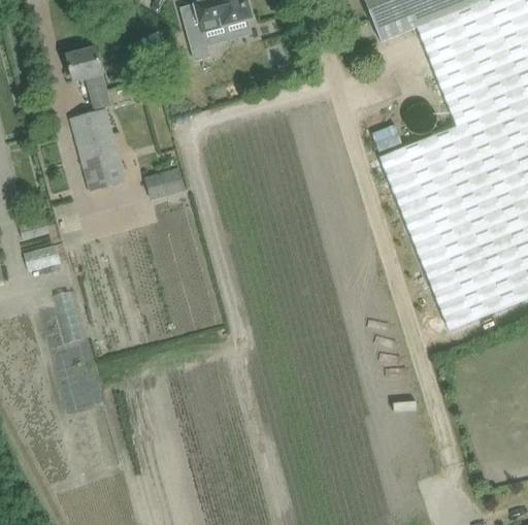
[(193,0),(200,24),(187,28),(195,59),(209,55),(203,30),(253,17),(249,0),(193,0)]
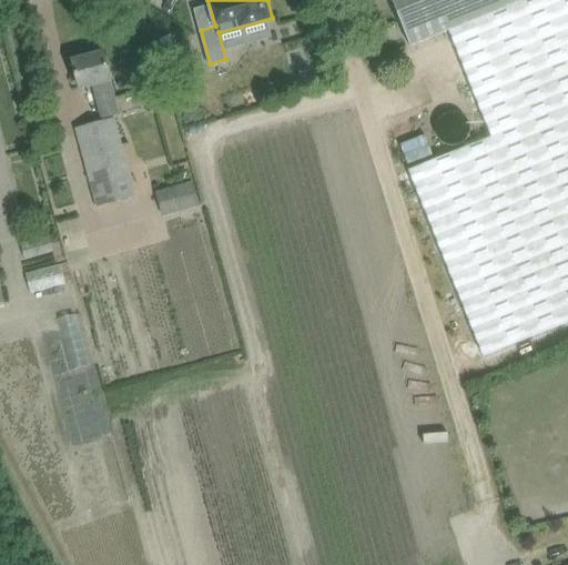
[(392,0),(409,43),(447,29),(518,0),(392,0)]
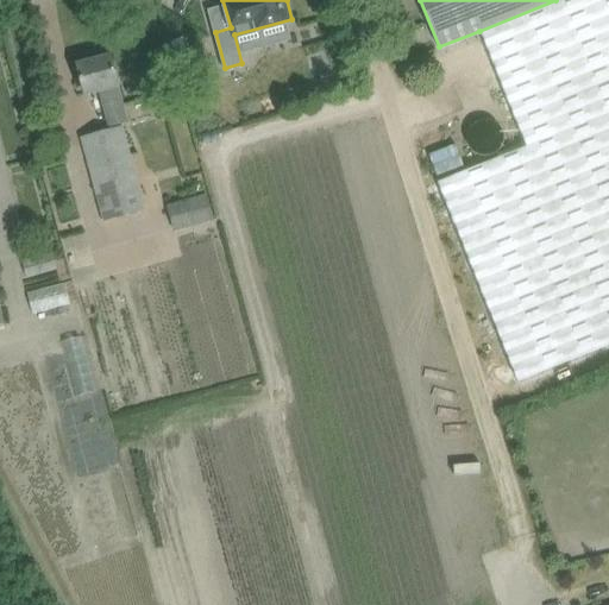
[(556,0),(479,31),(526,145),(438,181),(518,378),(608,340),(608,0),(556,0)]
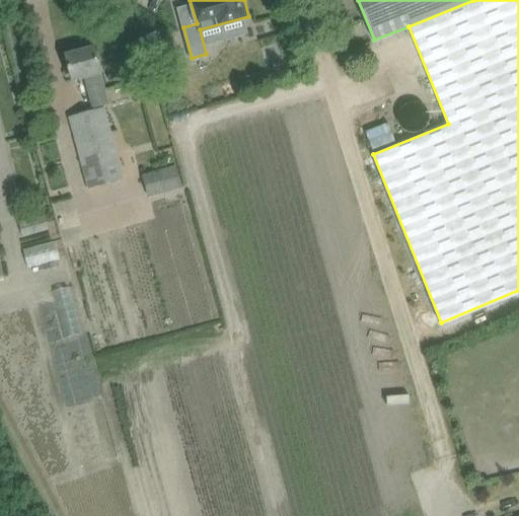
[(66,53),(71,73),(72,78),(84,75),(92,105),(108,101),(94,46),(66,53)]
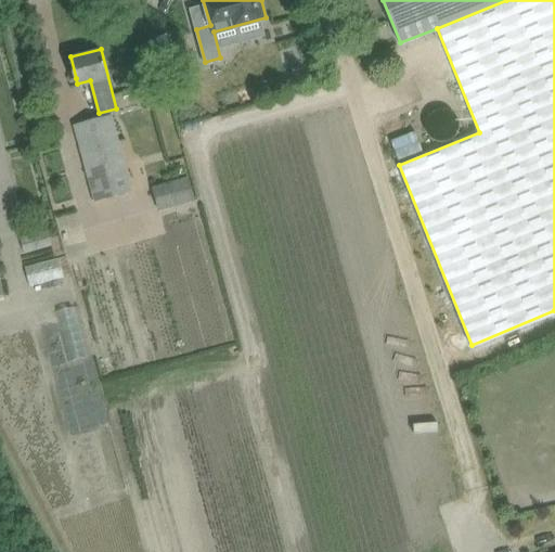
[(112,114),(74,124),(93,200),(131,189),(112,114)]
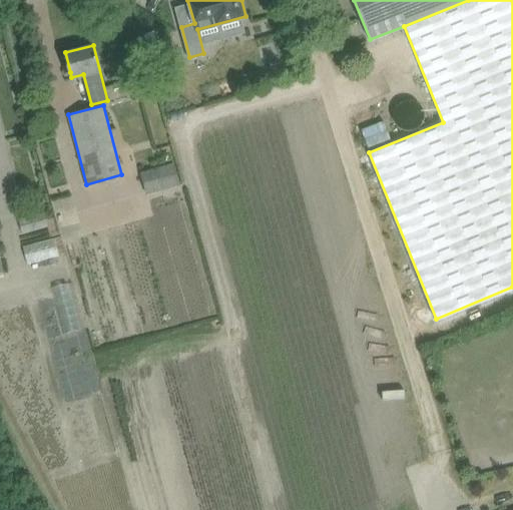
[(174,162),(139,172),(144,192),(179,183),(174,162)]
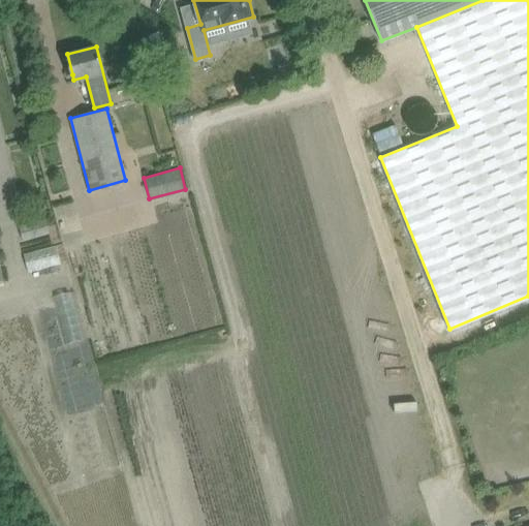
[(18,224),(21,239),(51,233),(48,218),(18,224)]
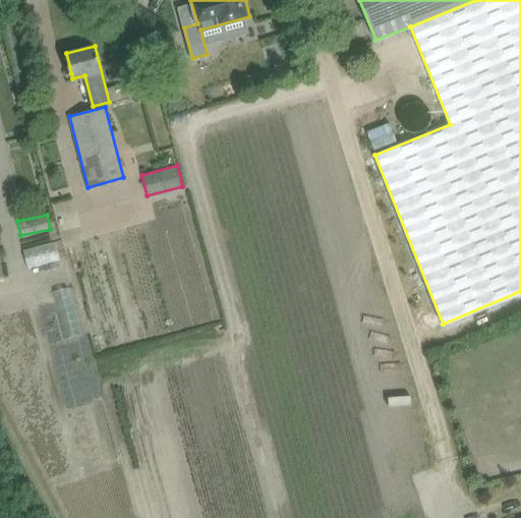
[(22,248),(27,268),(59,261),(55,241),(22,248)]
